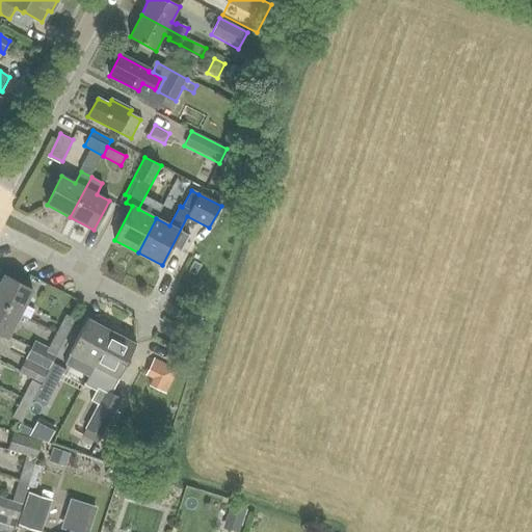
[(0,283),(0,303),(20,315),(32,291),(4,275),(0,283)]
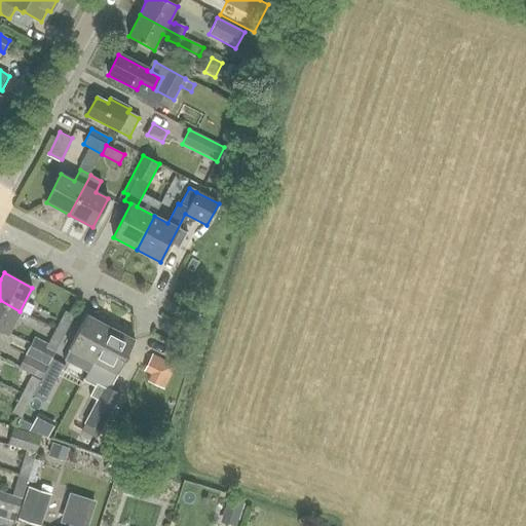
[(0,330),(7,335),(20,311),(0,300),(0,330)]
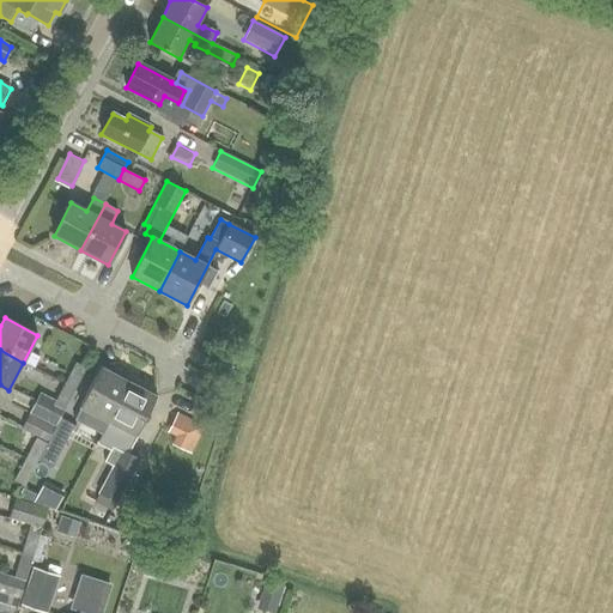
[(65,384),(76,390),(86,368),(77,363),(65,384)]
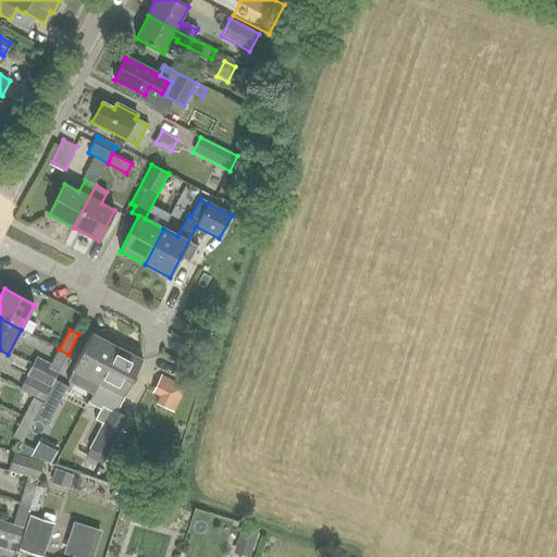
[(98,384),(116,347),(91,334),(73,371),(75,372),(71,382),(78,386),(83,376),(98,384)]
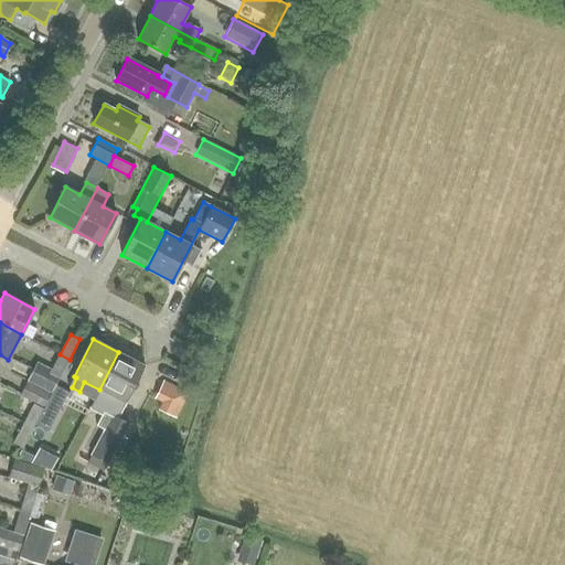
[(118,352),(99,390),(100,390),(89,409),(102,416),(96,426),(104,430),(87,462),(104,471),(129,424),(118,418),(126,403),(125,402),(144,365),(118,352)]
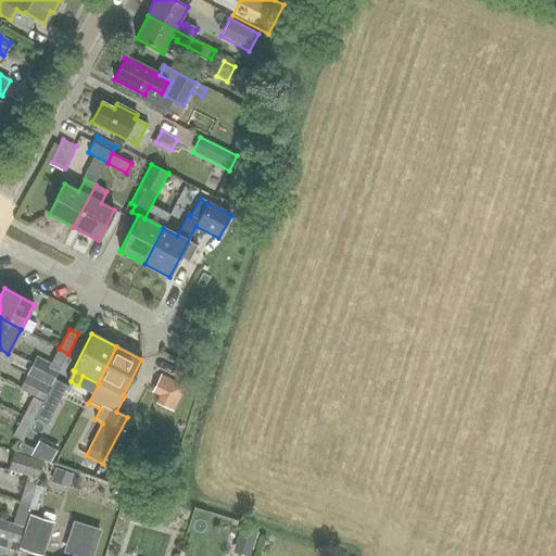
[(51,388),(54,380),(68,354),(59,349),(53,359),(45,355),(40,365),(34,362),(27,375),(51,388)]
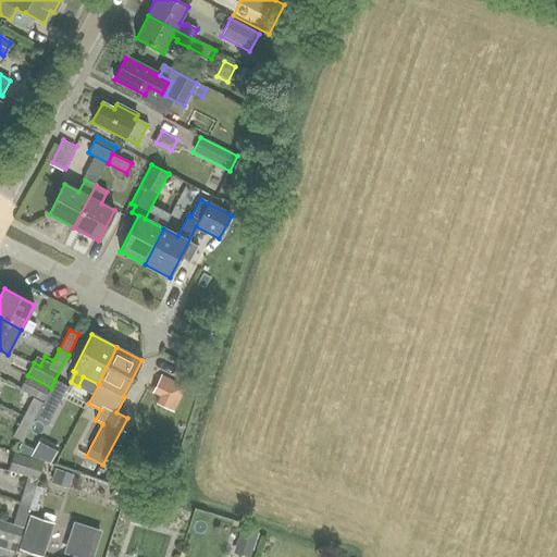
[(176,412),(189,385),(163,373),(150,399),(176,412)]
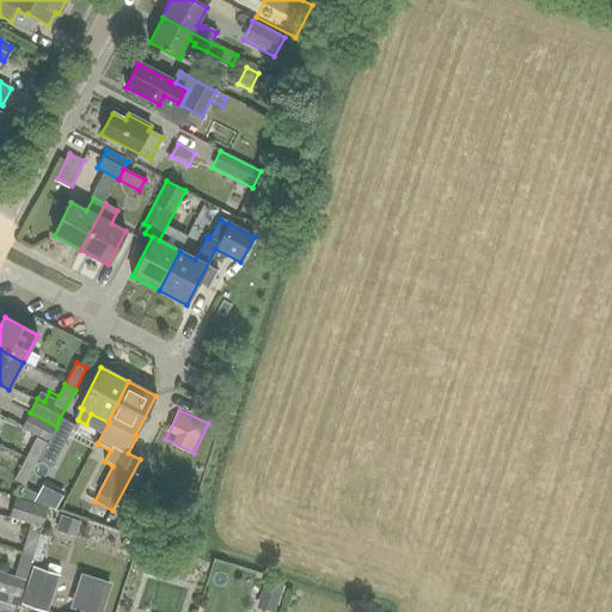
[(48,442),(55,428),(29,414),(22,429),(48,442)]
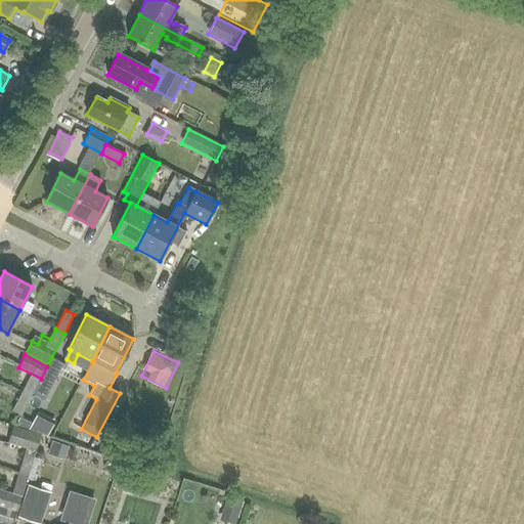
[(41,379),(40,380),(33,394),(44,400),(63,364),(51,358),(48,365),(47,366),(41,379)]
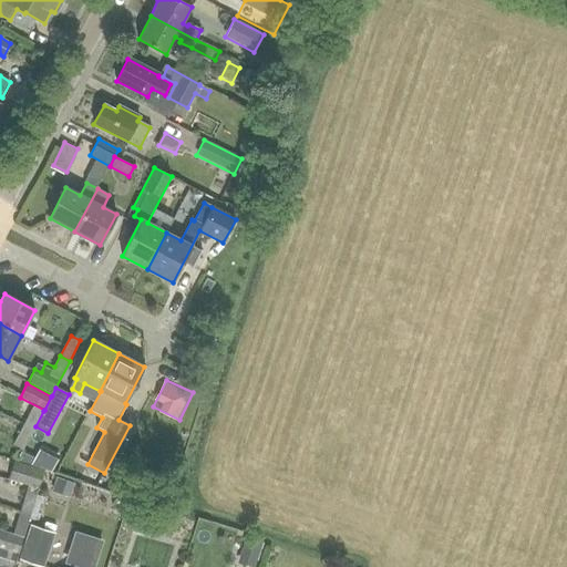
[(35,426),(43,411),(33,405),(23,425),(33,431),(35,426)]
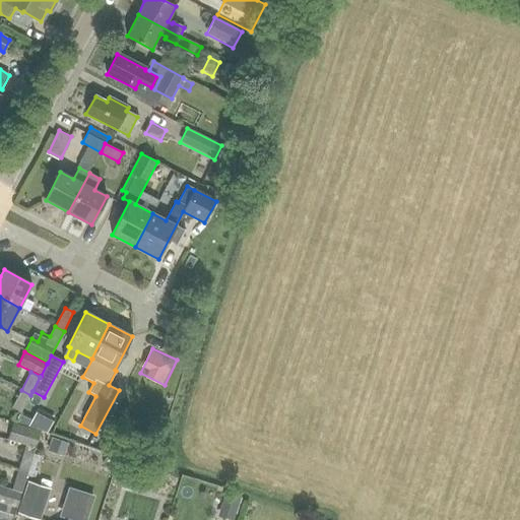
[(21,413),(30,395),(21,390),(16,399),(10,395),(8,398),(9,399),(7,405),(8,417),(15,421),(19,412),(21,413)]
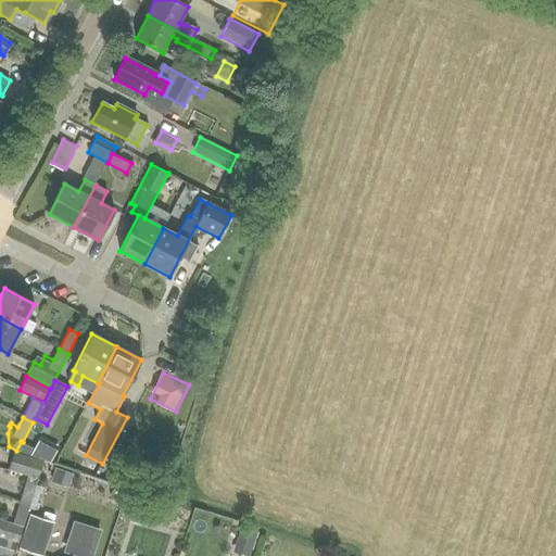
[(50,463),(58,447),(40,438),(30,456),(50,463)]
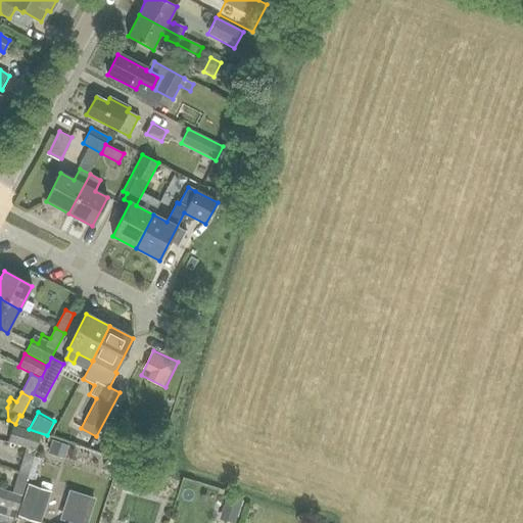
[(41,434),(29,429),(17,425),(13,426),(8,442),(26,448),(24,456),(18,454),(15,462),(20,464),(18,473),(28,476),(34,457),(41,434)]
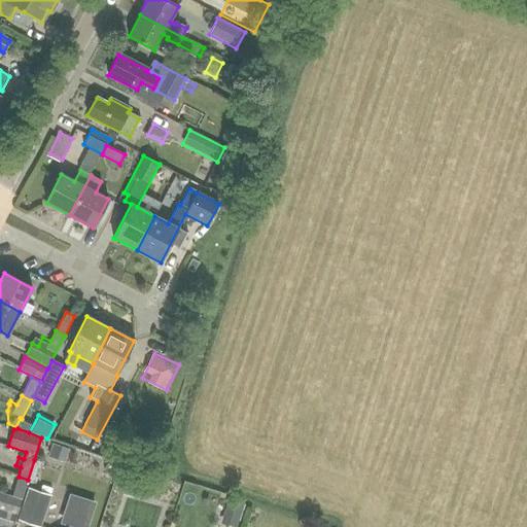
[(69,450),(53,444),(48,457),(65,463),(69,450)]
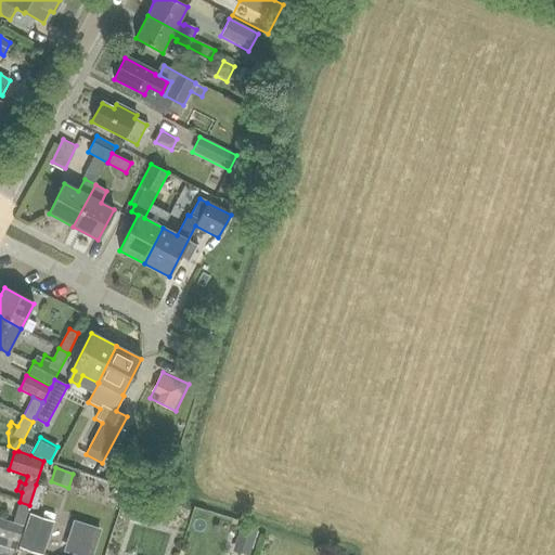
[(27,513),(29,505),(20,502),(13,524),(0,519),(0,537),(16,542),(18,542),(27,513)]
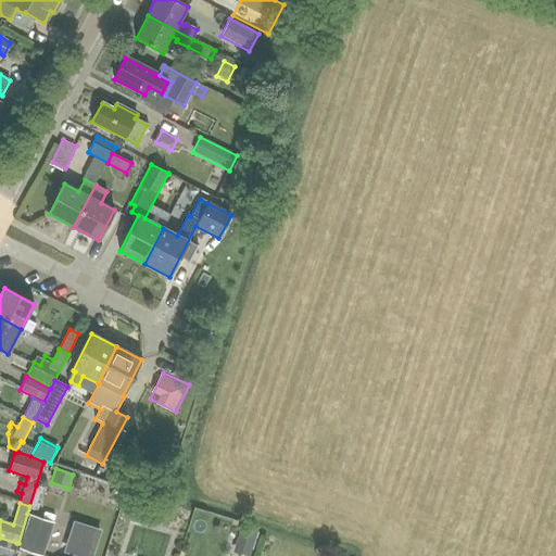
[(40,555),(42,555),(54,523),(29,515),(19,550),(40,555)]
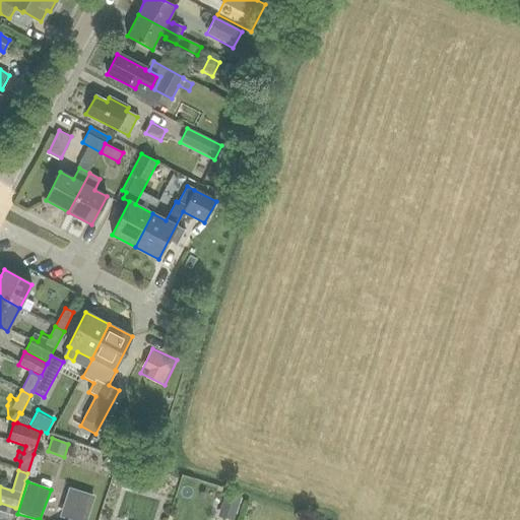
[(87,519),(95,496),(68,488),(59,517),(69,519),(87,519)]
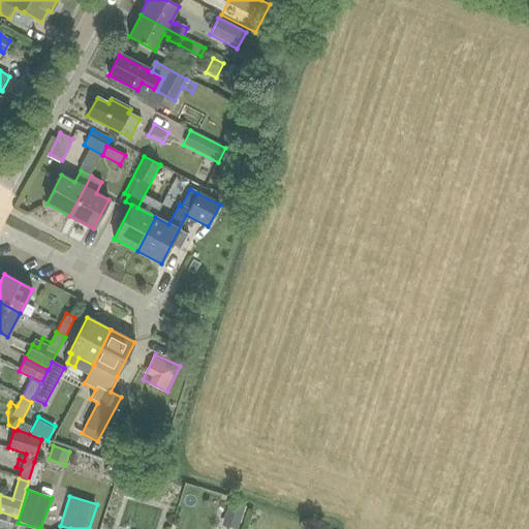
[(236,528),(244,504),(227,499),(220,524),(235,528),(236,528)]
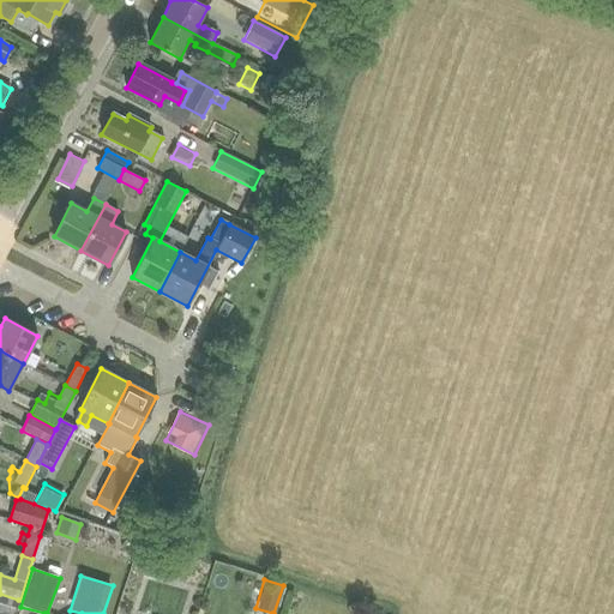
[(13,613),(18,600),(0,594),(0,613),(1,613),(13,613)]
